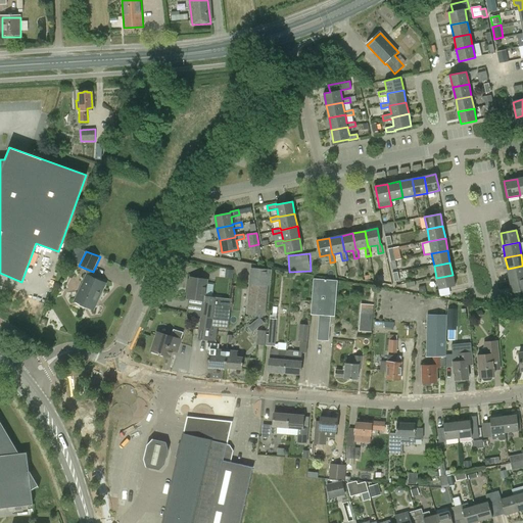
[(522,266),(508,269),(510,281),(522,278),(522,266)]
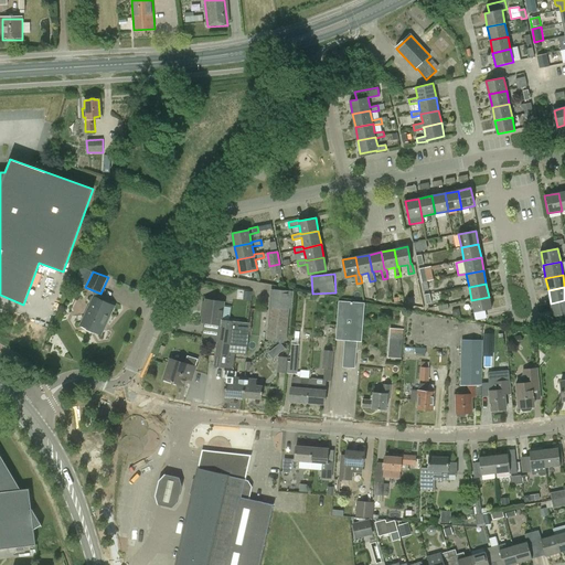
[(252,301),(253,291),(244,291),(243,300),(252,301)]
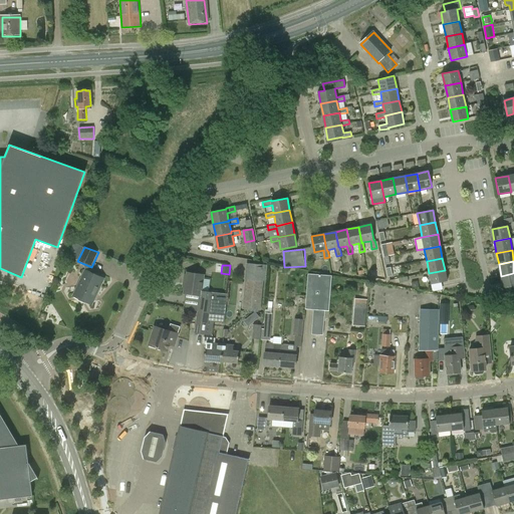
[(91,304),(104,278),(85,270),(73,296),(91,304)]
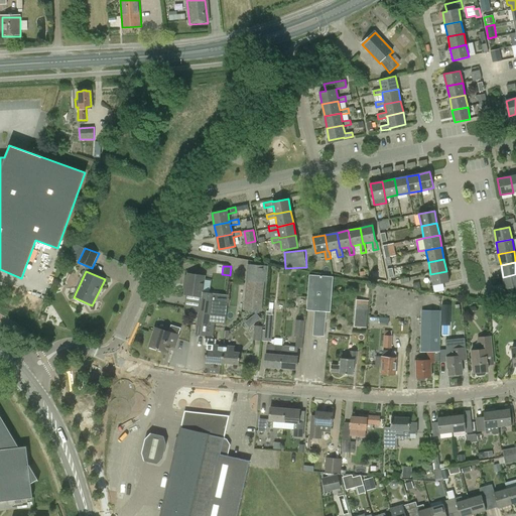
[(432,286),(448,283),(446,271),(430,274),(432,286)]
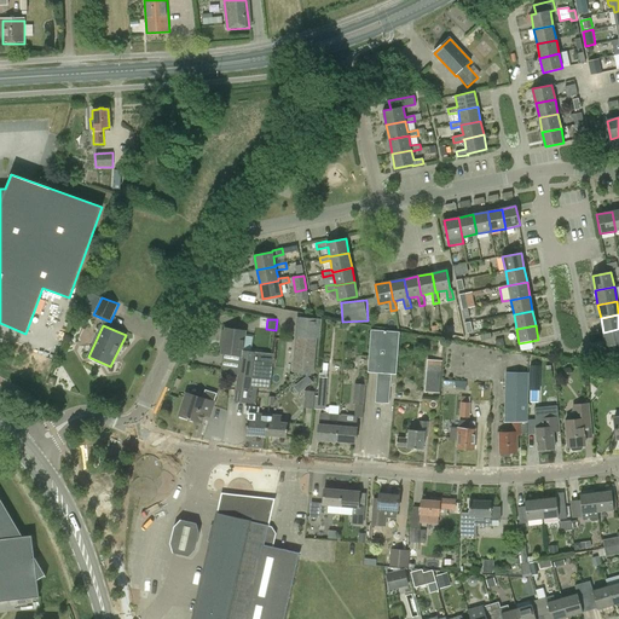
[(273,354),(243,351),(246,331),(225,328),(225,331),(224,330),(223,331),(221,336),(223,337),(224,339),(221,353),(241,356),(235,403),(255,405),(258,388),(271,389),(273,354)]
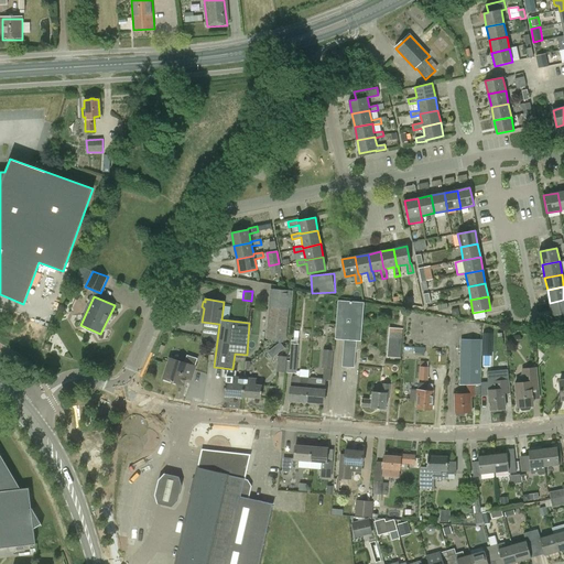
[(563,300),(550,303),(552,316),(563,314),(563,300)]
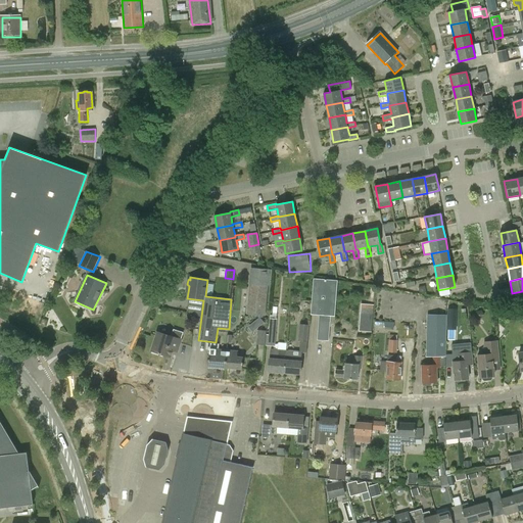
[(334,316),(337,281),(314,280),(311,314),(319,315),(317,340),(329,341),(331,316),(334,316)]
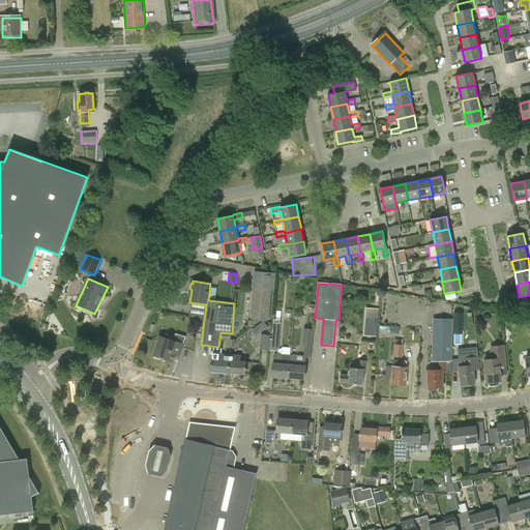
[(271,290),(253,289),(249,319),(268,320),(271,290)]
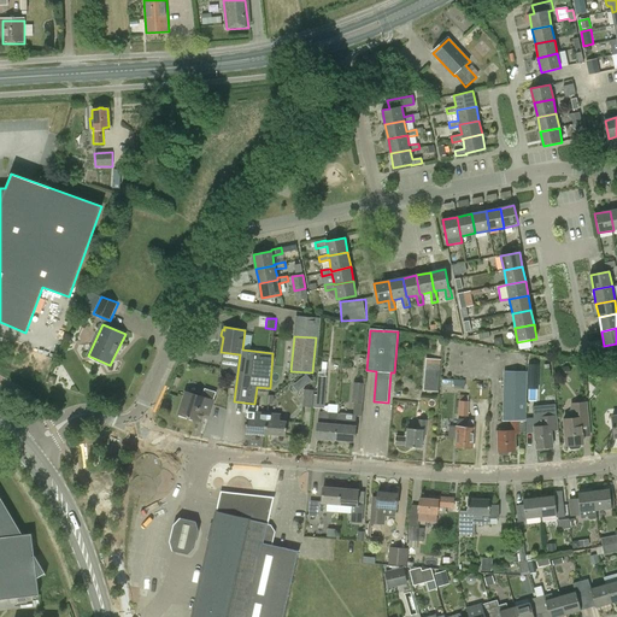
[(439,392),(440,370),(441,359),(427,358),(423,391),(439,392)]
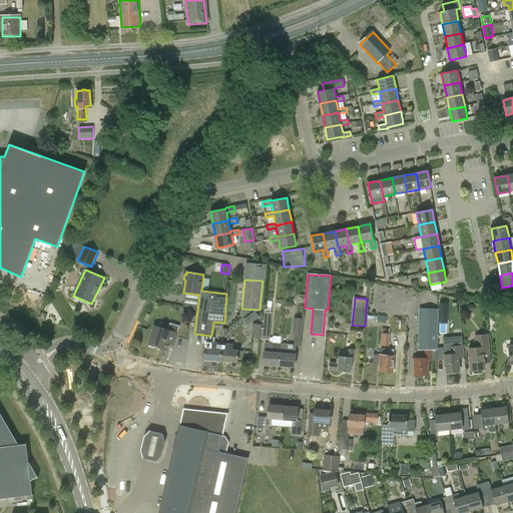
[(418,350),(425,350),(432,350),(437,350),(438,350),(438,309),(419,308),(418,350)]
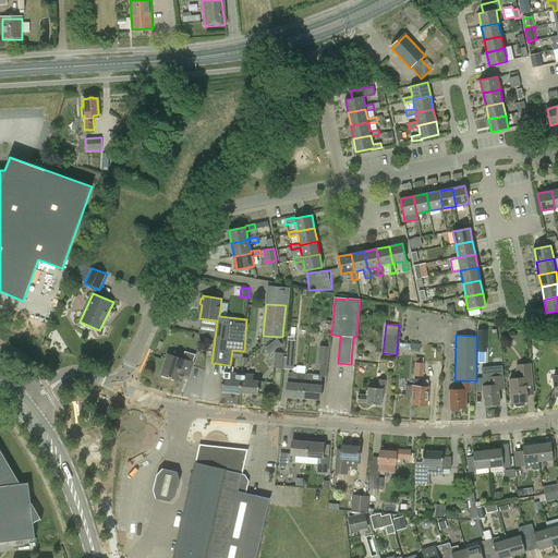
[(283,368),(293,370),(295,340),(288,339),(287,356),(283,356),(283,368)]
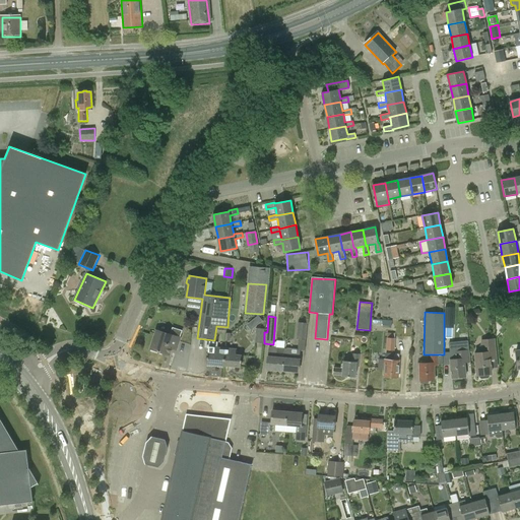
[(296,338),(306,339),(307,323),(298,322),(296,338)]
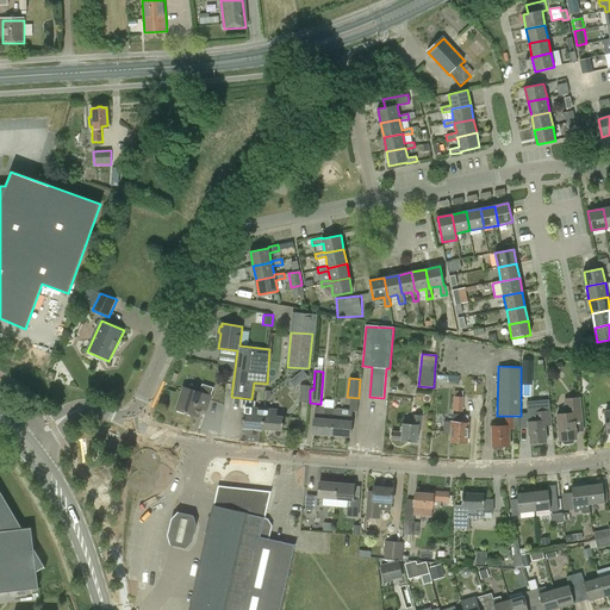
[(201,385),(199,392),(184,387),(176,409),(199,416),(200,414),(199,414),(200,409),(206,410),(211,396),(213,388),(201,385)]
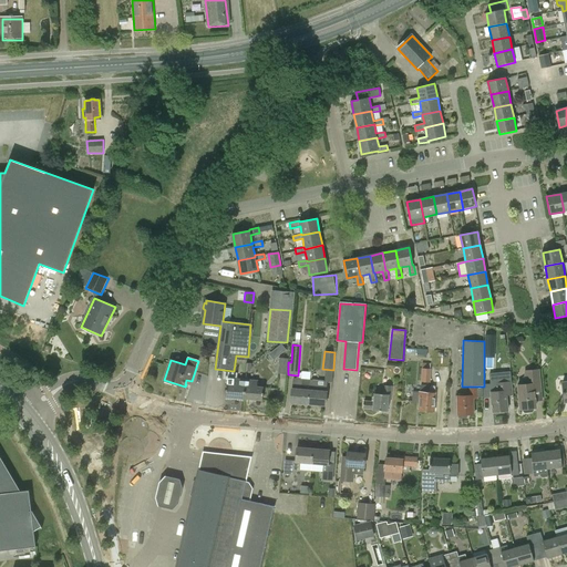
[(287,374),(289,358),(279,358),(278,373),(287,374)]
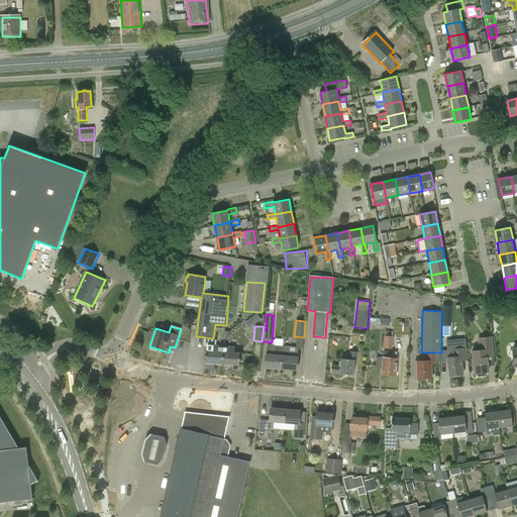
[(392,348),(393,336),(385,336),(384,348),(392,348)]
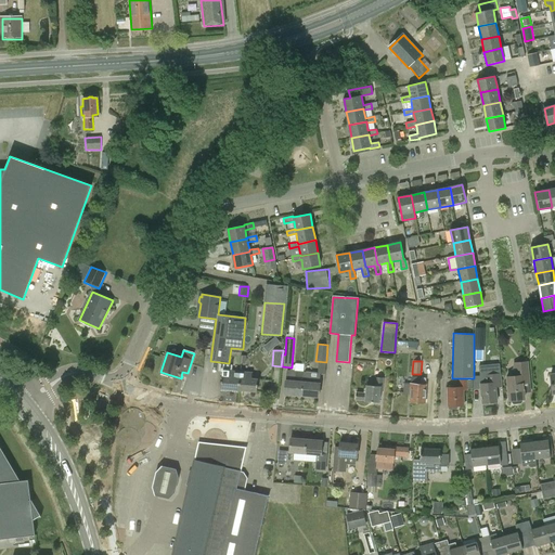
[(510,401),(512,401),(512,403),(514,404),(520,403),(523,401),(523,400),(525,400),(523,384),(529,384),(527,362),(513,363),(515,377),(507,377),(510,401)]
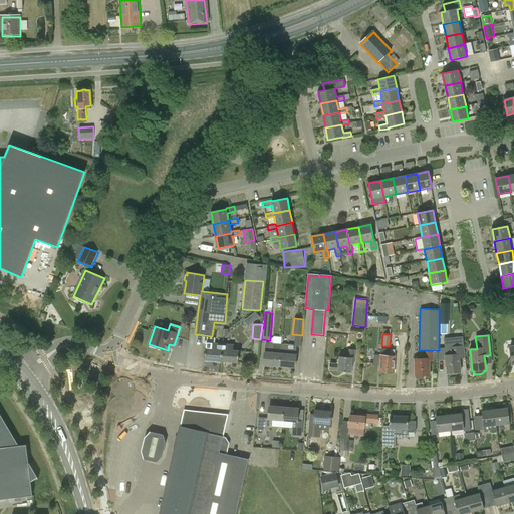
[(205,360),(221,361),(223,344),(215,344),(215,338),(203,337),(203,343),(207,343),(205,360)]
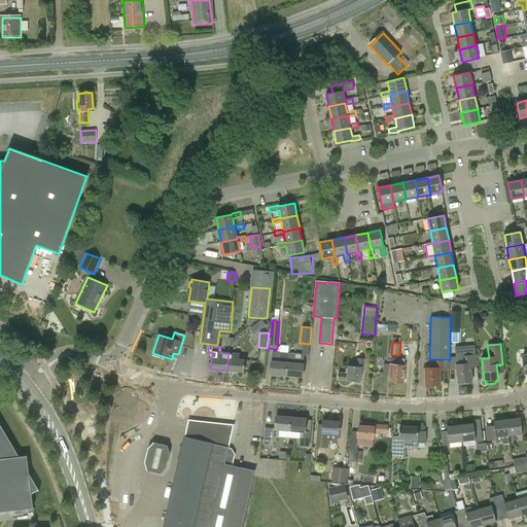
[(229,353),(226,371),(244,373),(245,361),(239,360),(239,354),(229,353)]
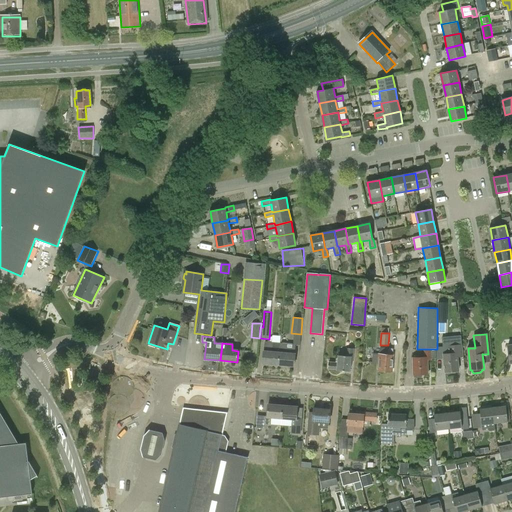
[(262,364),(278,365),(280,344),(272,343),(265,343),(264,351),(263,351),(262,364)]
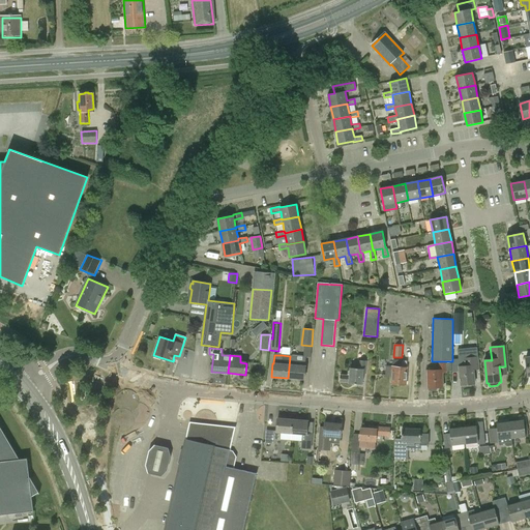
[(290,356),(288,378),(303,380),(304,366),(305,357),(297,356),(297,359),(290,358),(290,356)]
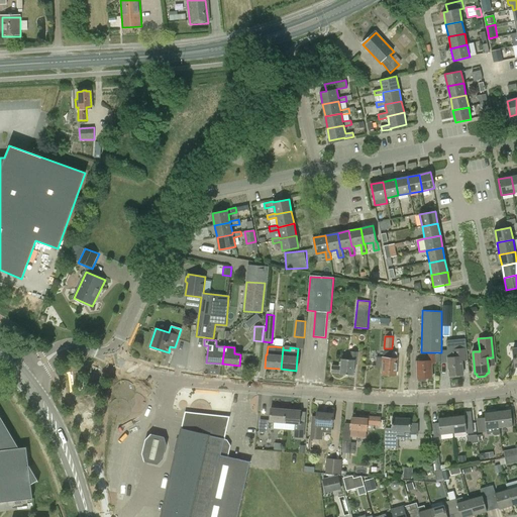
[(461,360),(468,360),(467,348),(453,349),(454,356),(447,357),(449,377),(462,375),(461,360)]
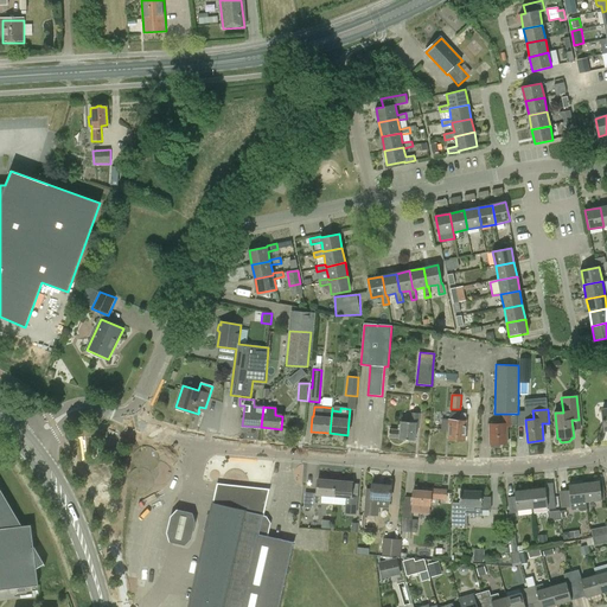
[(466,420),(466,413),(451,411),(451,419),(449,419),(448,430),(449,430),(449,440),(465,441),(467,421),(466,420)]
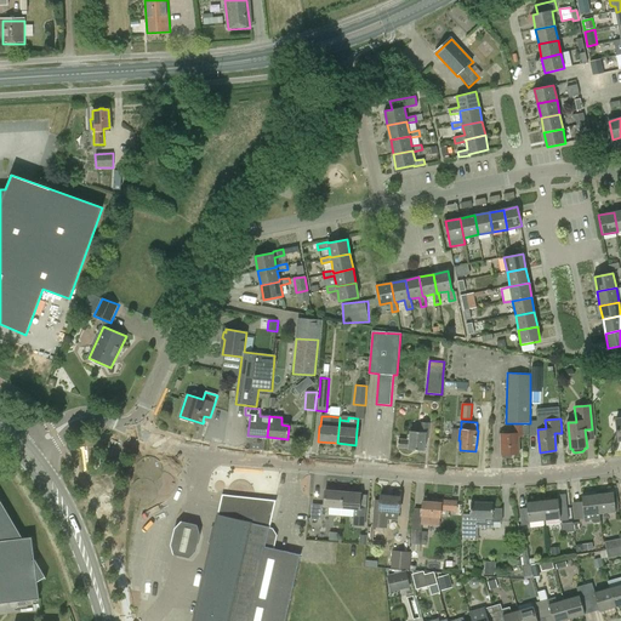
[(411,432),(410,440),(399,440),(399,449),(425,451),(426,443),(427,443),(429,423),(422,423),(421,433),(411,432)]
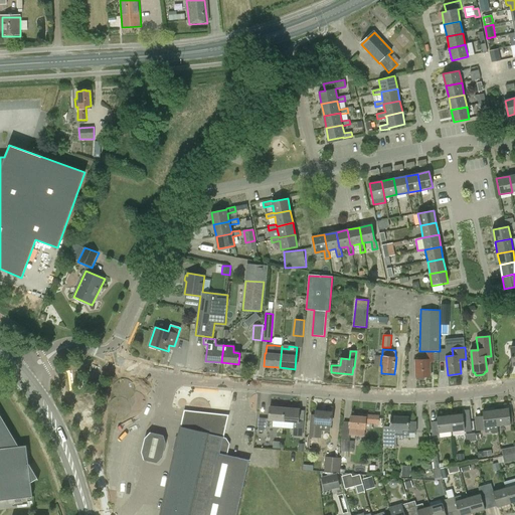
[(424,377),(431,377),(431,363),(434,363),(434,361),(434,351),(426,351),(426,360),(416,359),(416,377),(416,378),(417,380),(422,380),(424,378),(424,377)]
